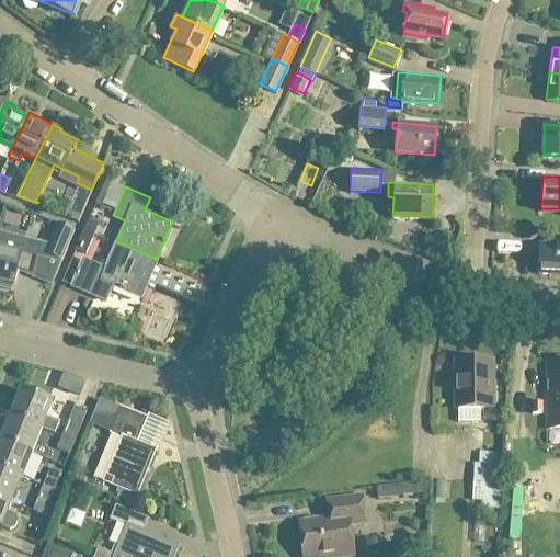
[(89,216),(84,227),(94,231),(100,219),(89,216)]
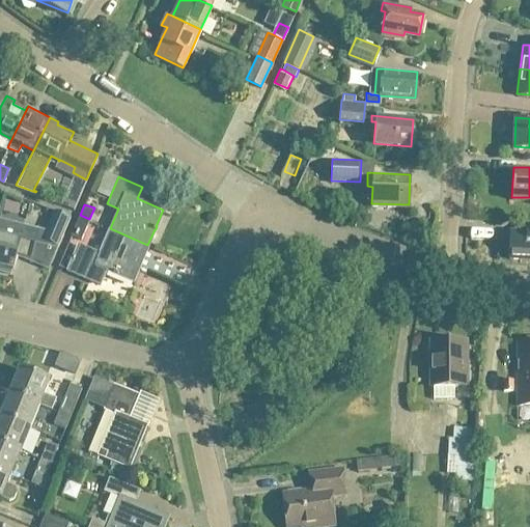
[(57,245),(70,215),(58,211),(45,240),(57,245)]
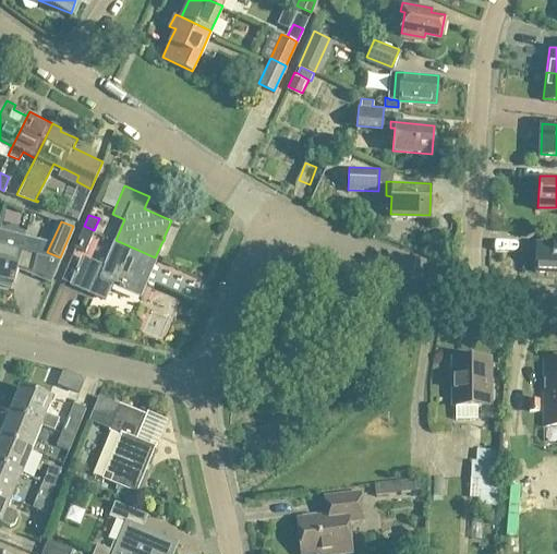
[(85,250),(94,230),(84,226),(75,245),(85,250)]
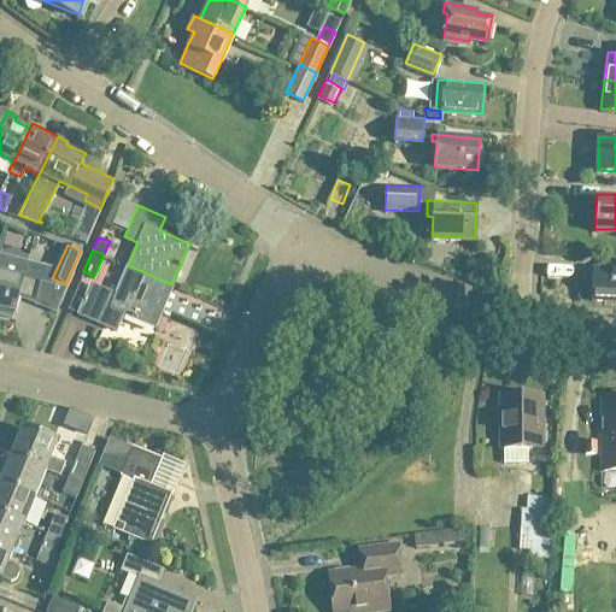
[(0,311),(12,315),(13,312),(15,312),(18,294),(35,299),(44,263),(0,252),(0,311)]
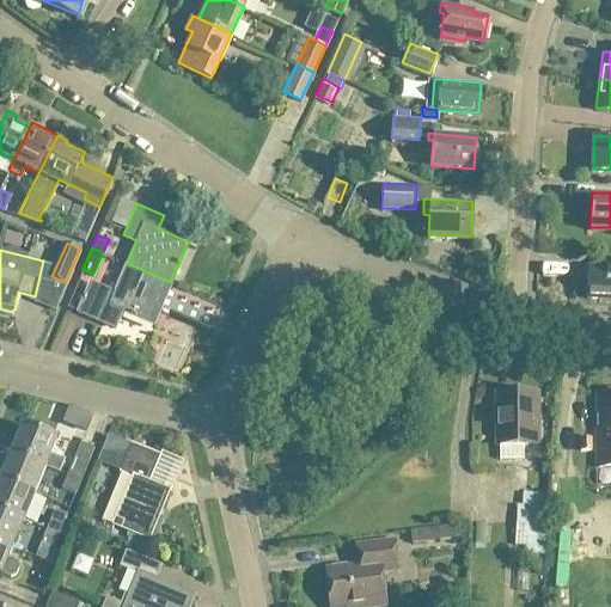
[(610,257),(608,258),(608,265),(588,264),(586,295),(610,295),(610,257)]
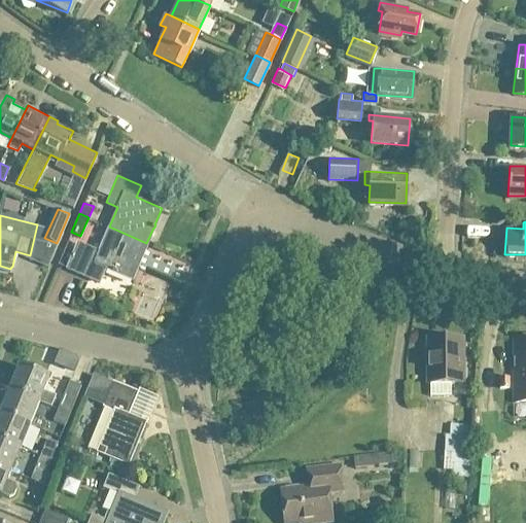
[(89,222),(83,236),(95,240),(100,227),(89,222)]
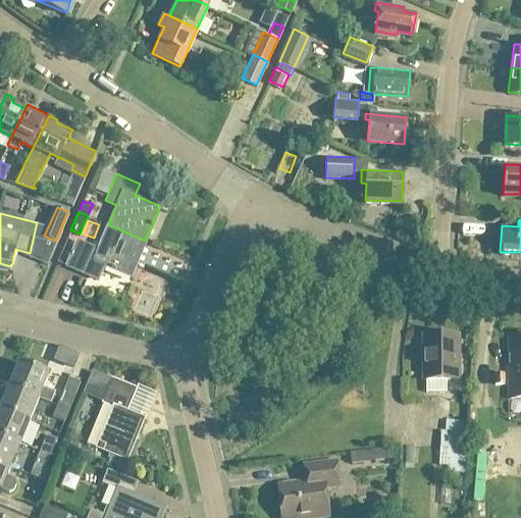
[(131,275),(145,241),(108,224),(98,248),(76,239),(66,264),(98,277),(104,264),(112,267),(111,268),(114,269),(115,268),(131,275)]
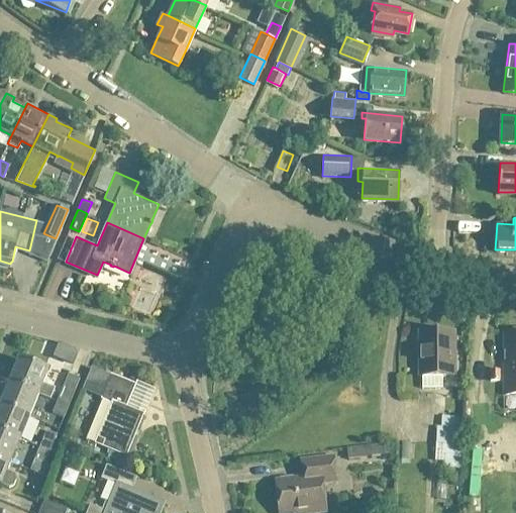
[(442,385),(442,373),(454,373),(454,328),(420,328),(420,373),(423,373),(423,385),(442,385)]
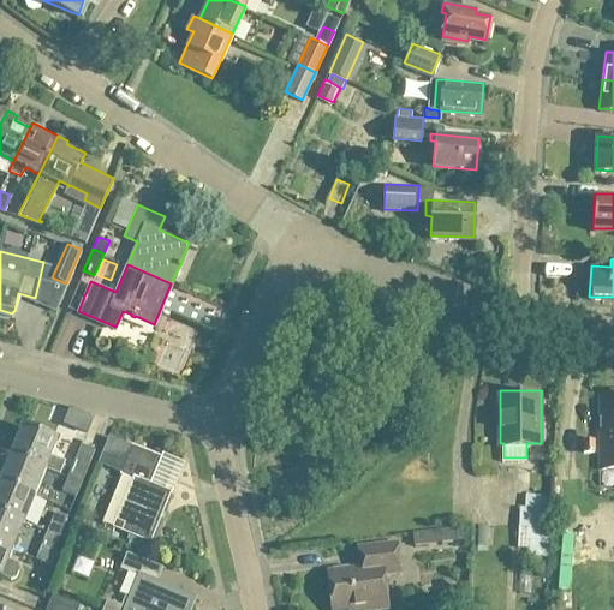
[(613,390),(600,390),(600,466),(613,466),(613,390)]
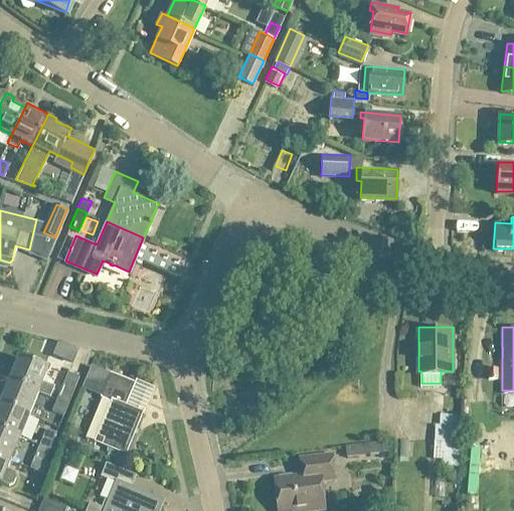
[(42,380),(47,367),(18,356),(9,379),(38,390),(49,395),(53,385),(42,380)]
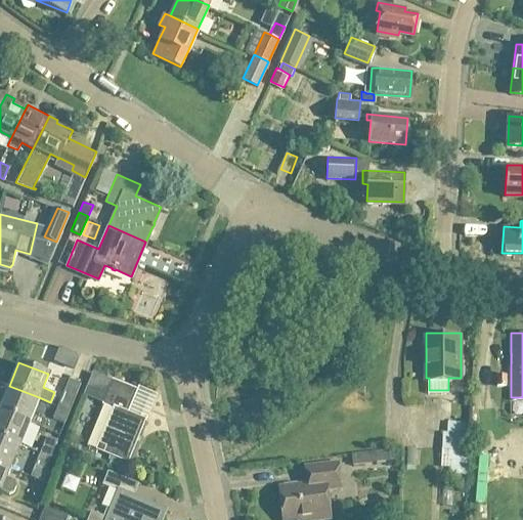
[(497,371),(497,383),(508,383),(508,371),(497,371)]
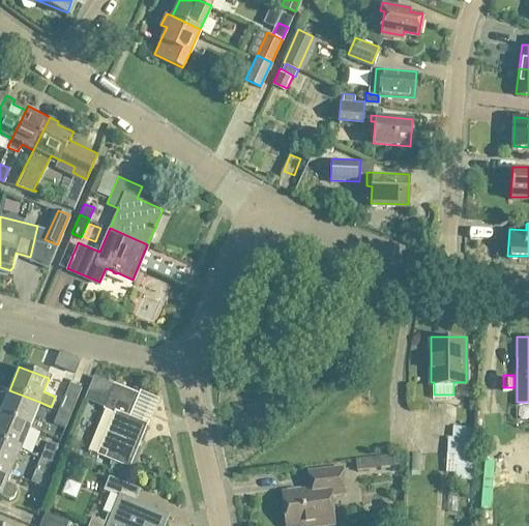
[(69,413),(81,386),(69,382),(58,409),(69,413)]
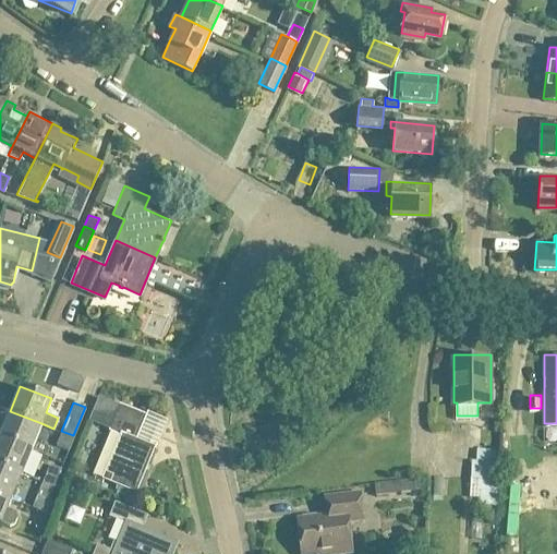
[(95,469),(94,472),(119,483),(135,490),(154,445),(134,437),(145,413),(120,404),(110,428),(111,429),(95,469)]
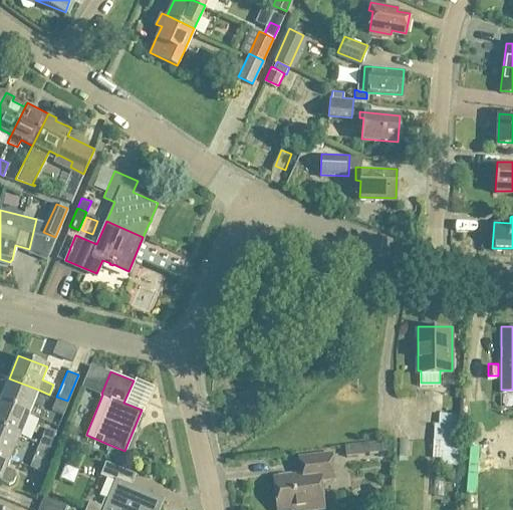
[(0,401),(28,413),(38,390),(9,378),(0,400),(0,401)]
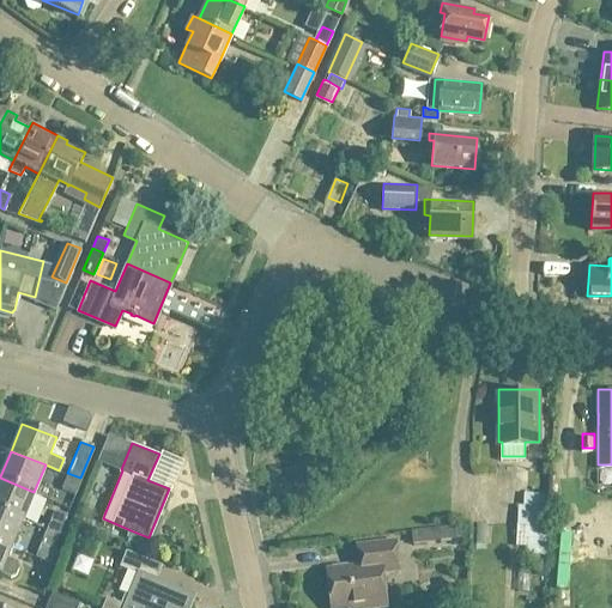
[(76,491),(80,478),(67,473),(62,486),(76,491)]
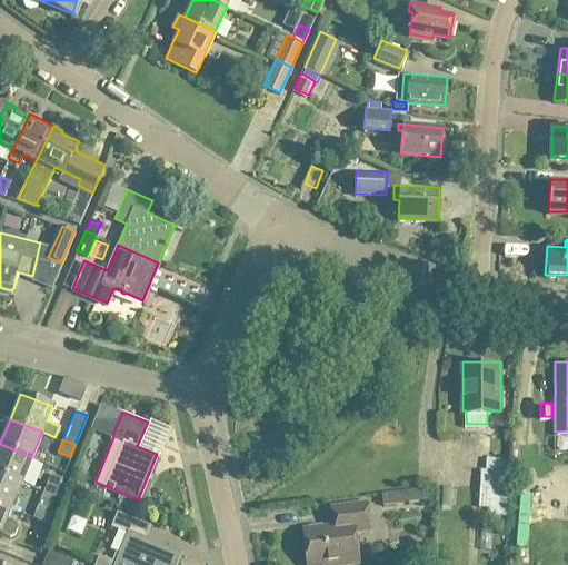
[(0,473),(21,482),(31,457),(0,444),(0,473)]
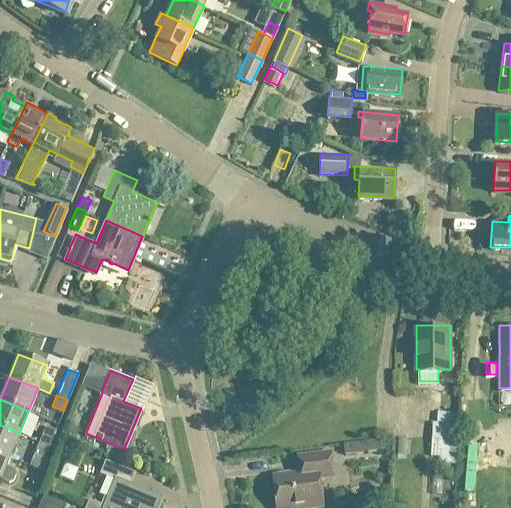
[(433,419),(431,453),(438,454),(438,464),(459,465),(461,422),(455,421),(456,410),(437,409),(437,420),(433,419)]
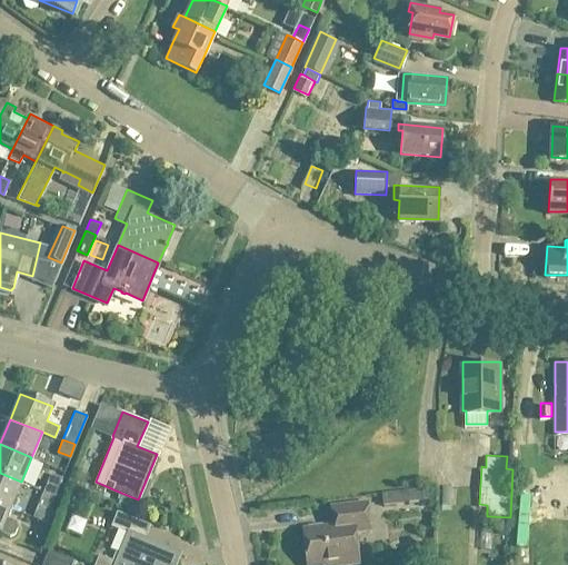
[(51,471),(48,477),(42,491),(55,495),(62,475),(51,471)]
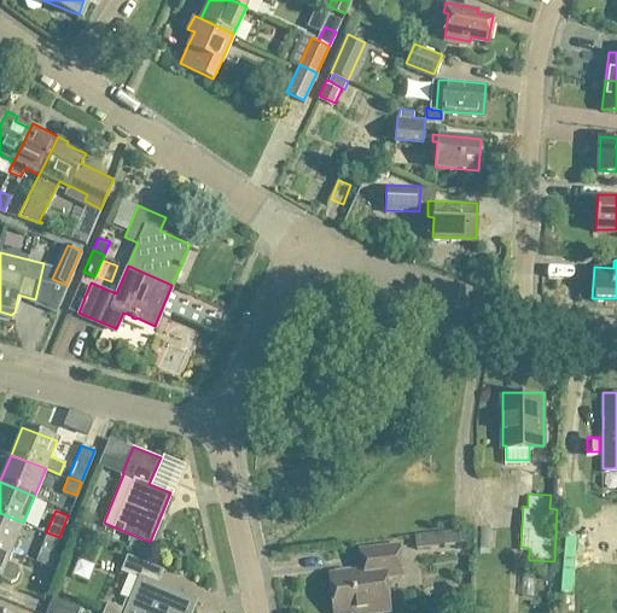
[(0,544),(12,550),(23,523),(0,513),(0,544)]
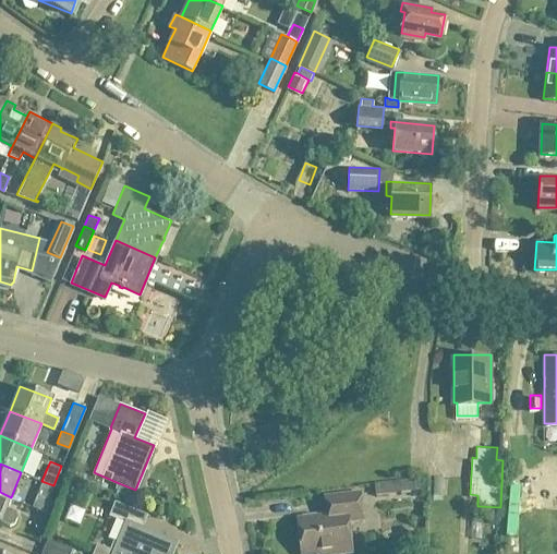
[(415,476),(376,480),(377,493),(416,489),(415,476)]
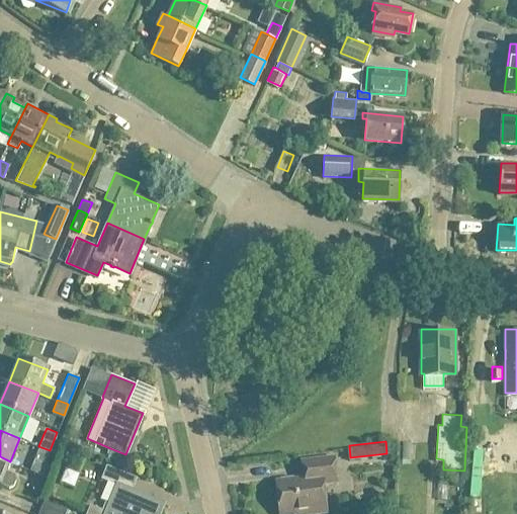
[(66,444),(63,452),(77,458),(80,449),(66,444)]
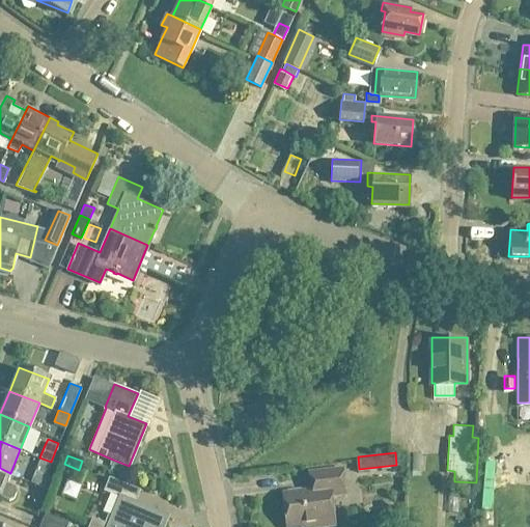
[(46,473),(51,462),(39,458),(35,469),(46,473)]
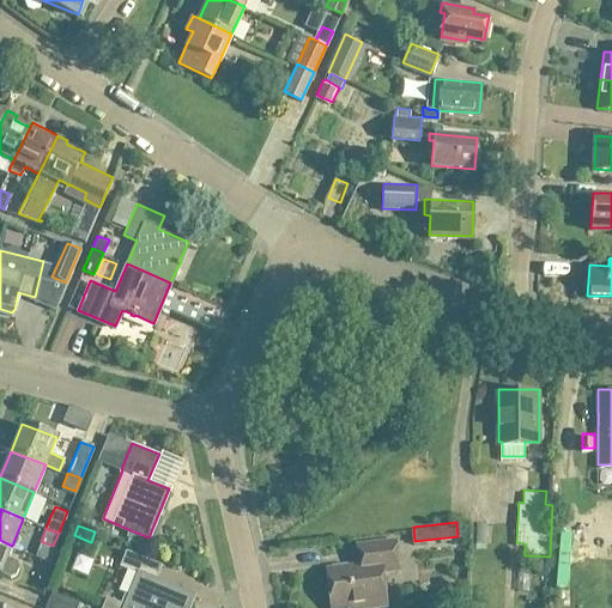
[(131,530),(127,540),(145,548),(149,537),(131,530)]
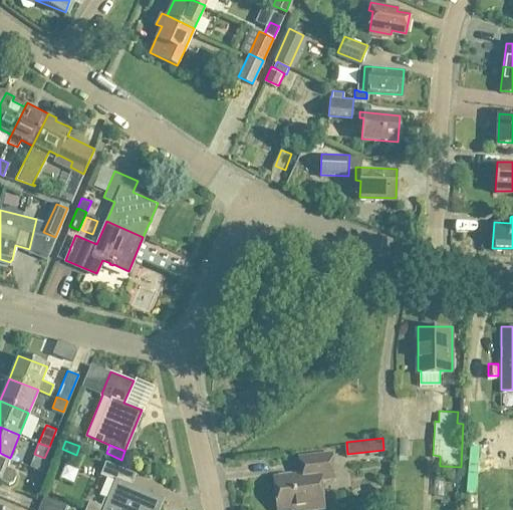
[(336,477),(333,451),(300,455),(302,473),(275,476),(278,509),(288,509),(291,509),(308,509),(326,508),(323,479),(336,477)]
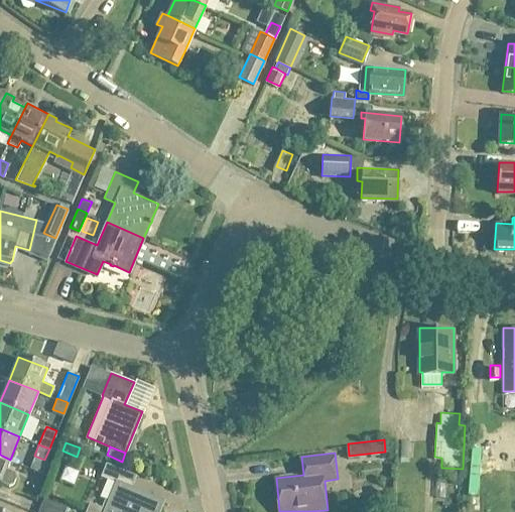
[(7,467),(10,460),(0,455),(0,482),(1,483),(1,481),(9,484),(14,482),(17,475),(15,470),(7,467)]
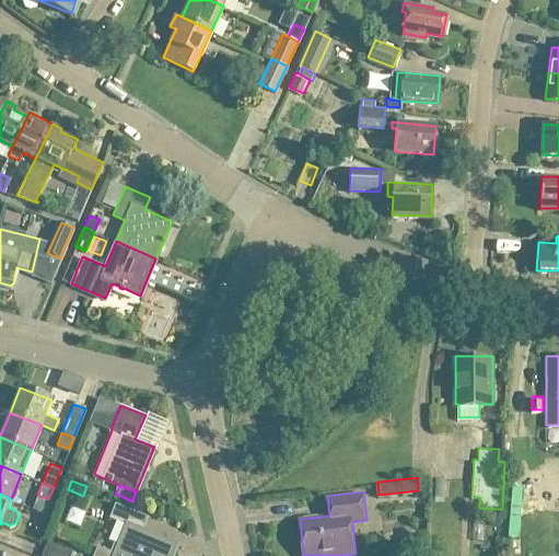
[(170,555),(176,543),(141,529),(148,514),(115,501),(109,516),(131,524),(124,544),(118,542),(114,551),(102,545),(96,555),(170,555)]
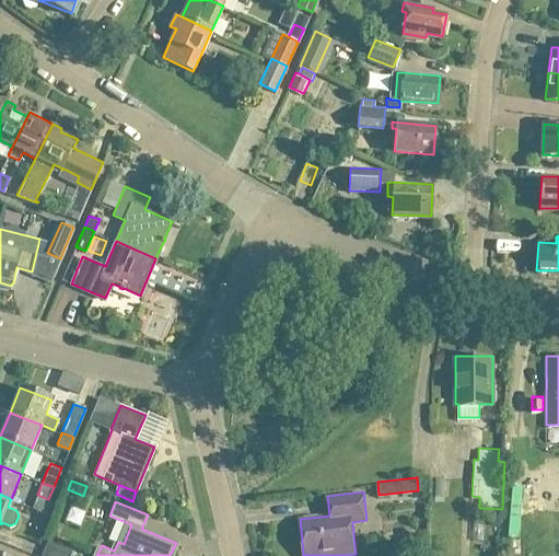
[(69,555),(73,547),(48,537),(41,555),(42,555),(69,555)]
